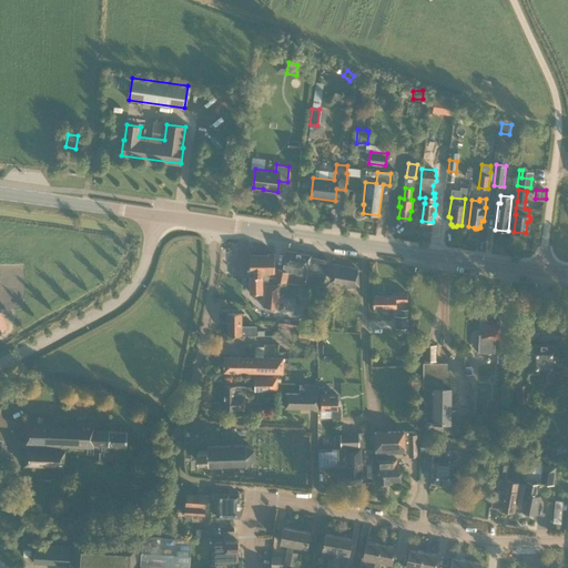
[(277,270),(275,282),(277,282),(282,282),(285,283),(287,272),(303,275),(307,255),(286,251),(282,271),(277,270)]
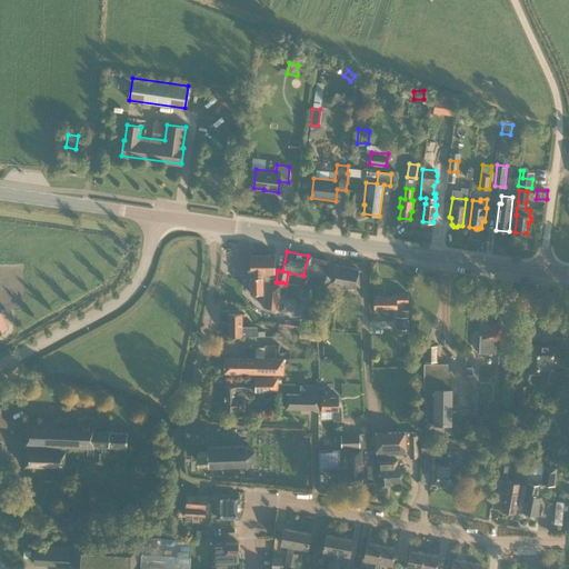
[(269,275),(276,275),(275,253),(269,253),(269,256),(250,256),(250,275),(250,293),(262,293),(262,290),(266,291),(263,308),(279,309),(280,285),(282,286),(282,282),(278,282),(278,283),(270,283),(270,282),(269,282),(269,275)]
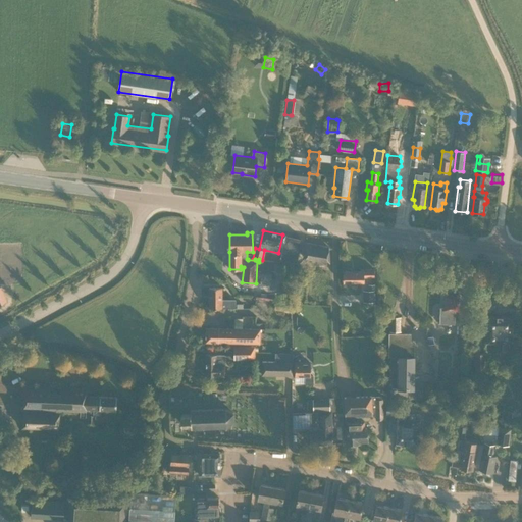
[(302,239),(282,235),(278,253),(281,253),(279,261),(297,262),(302,239)]
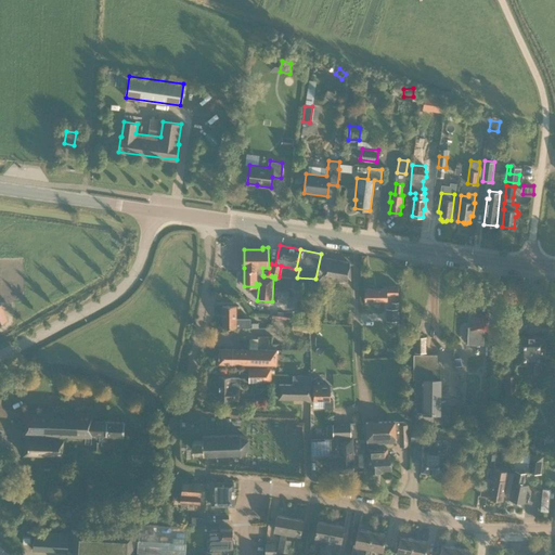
[(323,257),(324,274),(351,280),(349,262),(323,257)]
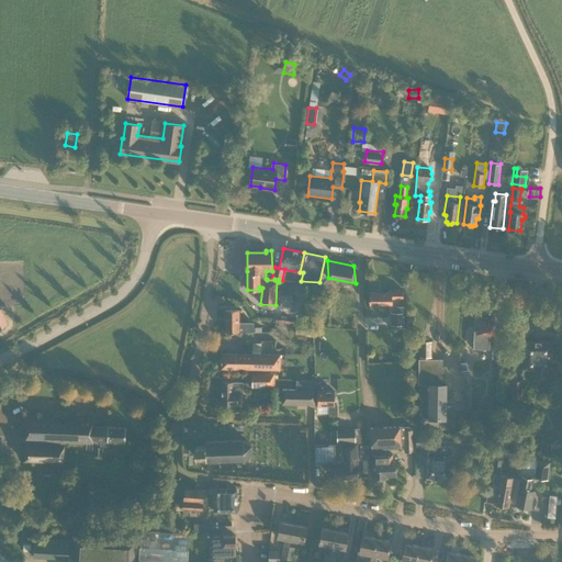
[(389,292),(370,292),(370,304),(392,304),(392,299),(403,299),(403,290),(389,290),(389,292)]
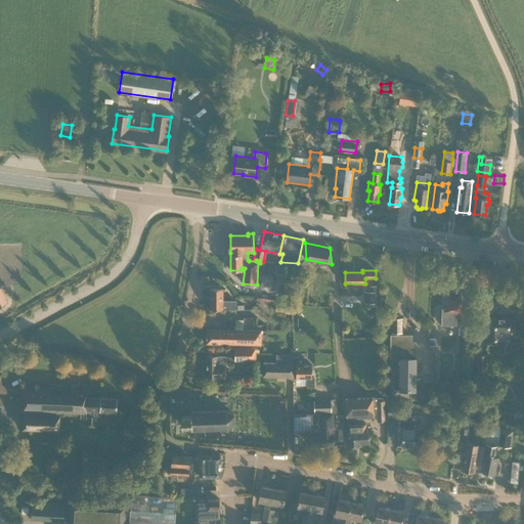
[(286,278),(286,293),(294,293),(294,278),(286,278)]
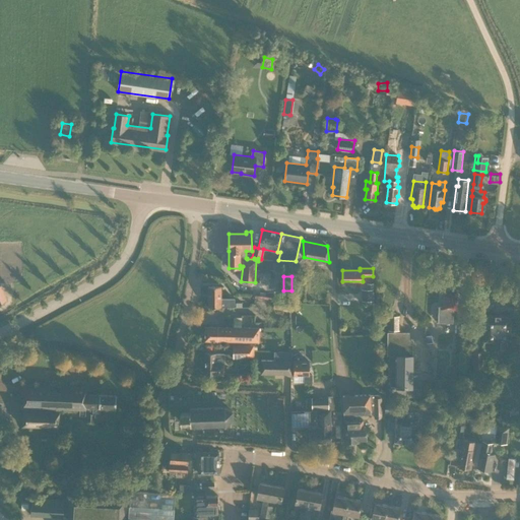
[(208,286),(208,307),(235,307),(235,298),(221,298),(221,286),(208,286)]
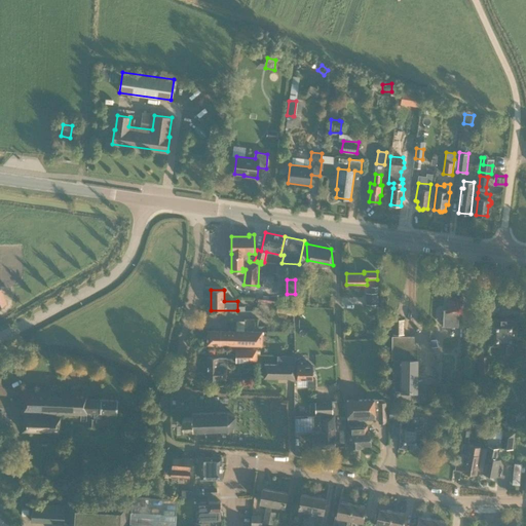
[(367,304),(377,304),(377,293),(371,293),(367,293),(367,304)]
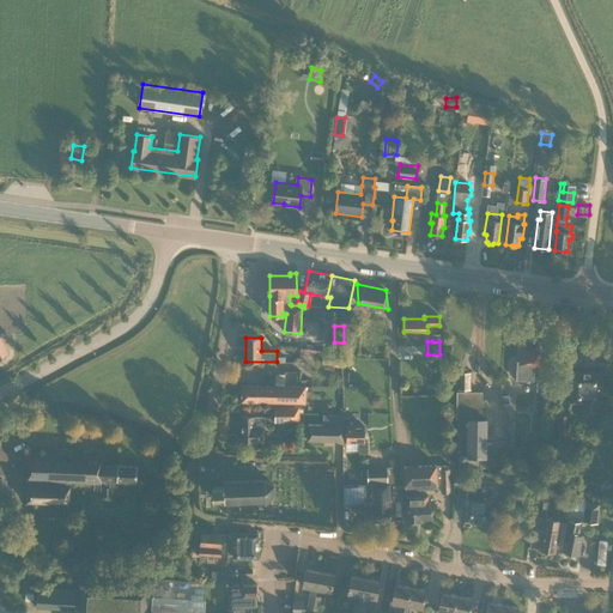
[(538,344),(522,343),(522,360),(517,360),(516,380),(534,381),(534,364),(538,364),(538,344)]
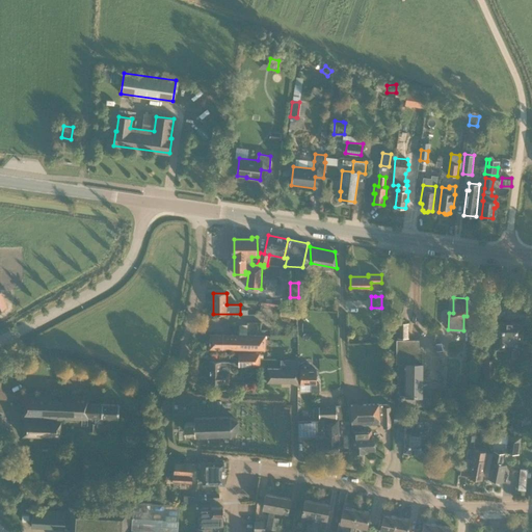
[(280,316),(294,318),(296,307),(281,304),(280,316)]
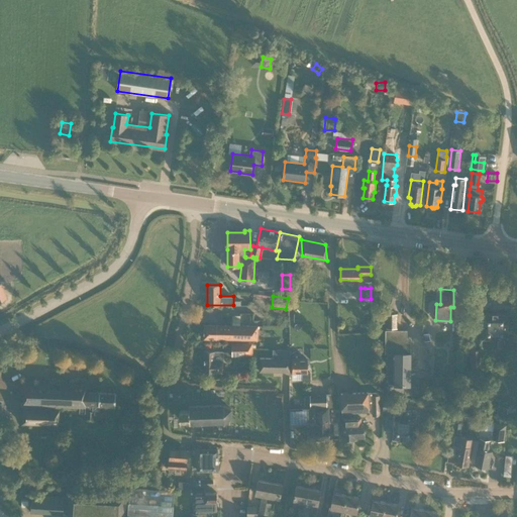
[(387,328),(397,328),(397,313),(387,313),(387,328)]
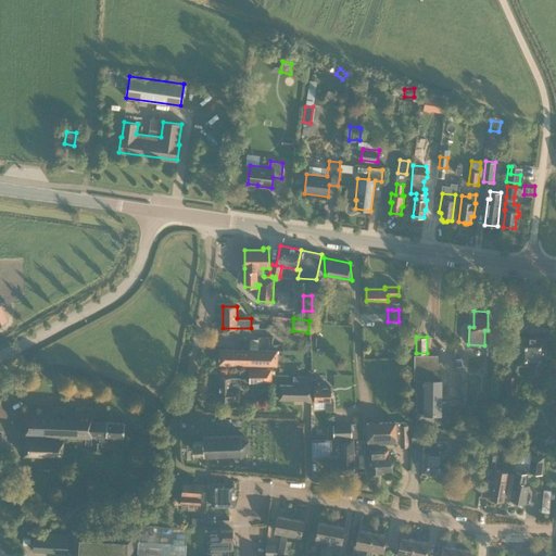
[(535,374),(543,374),(543,365),(545,365),(545,339),(534,339),(534,338),(530,338),(530,339),(519,339),(519,365),(535,365),(535,374)]
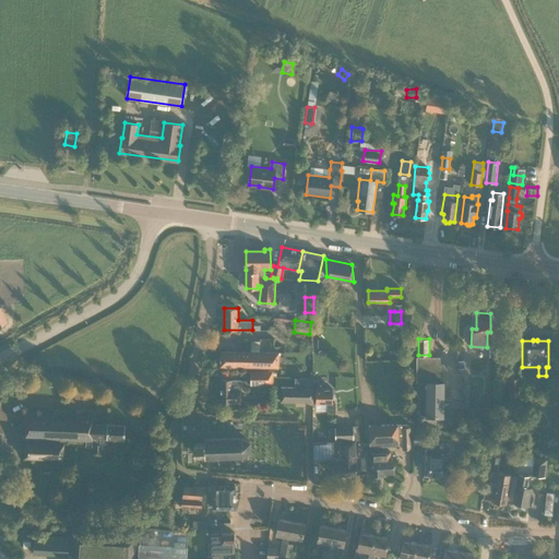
[(500,360),(500,347),(491,346),(490,360),(500,360)]
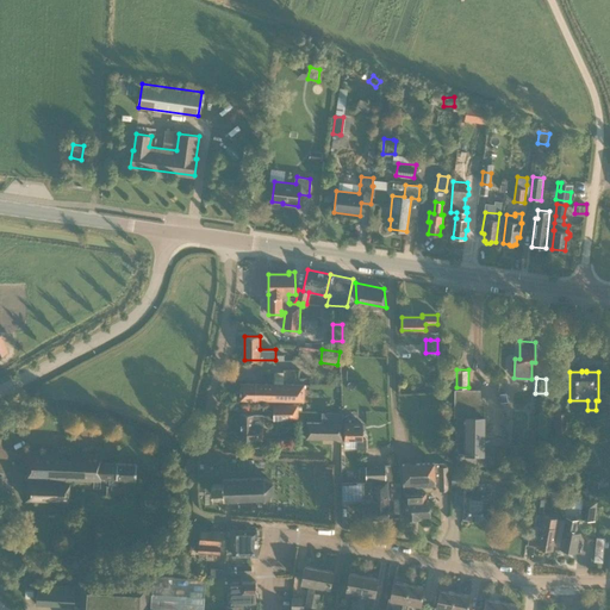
[(241,399),(273,400),(273,384),(241,383),(241,399)]
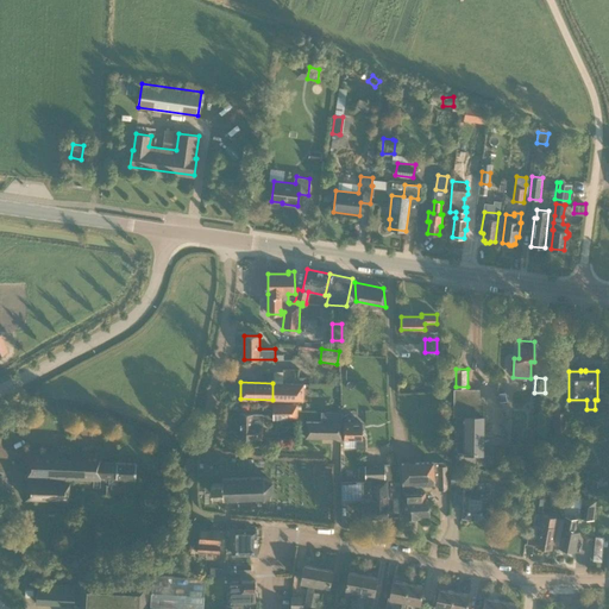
[(303,383),(272,383),(272,400),(303,400),(303,383)]
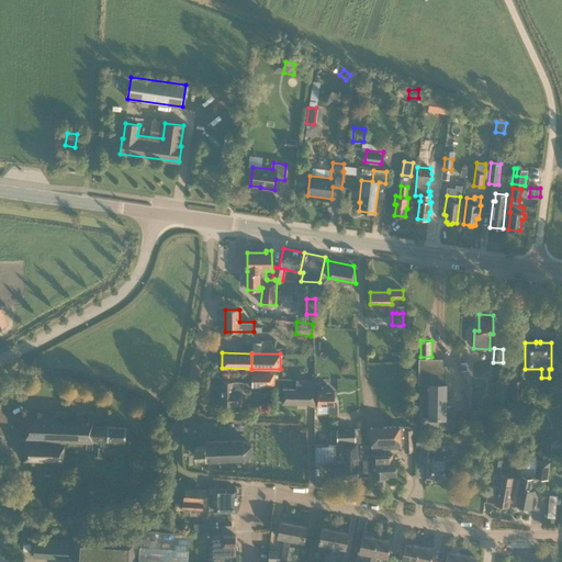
[(441,359),(420,359),(419,383),(420,383),(419,428),(456,429),(456,419),(446,418),(446,383),(445,383),(446,371),(441,371),(441,359)]
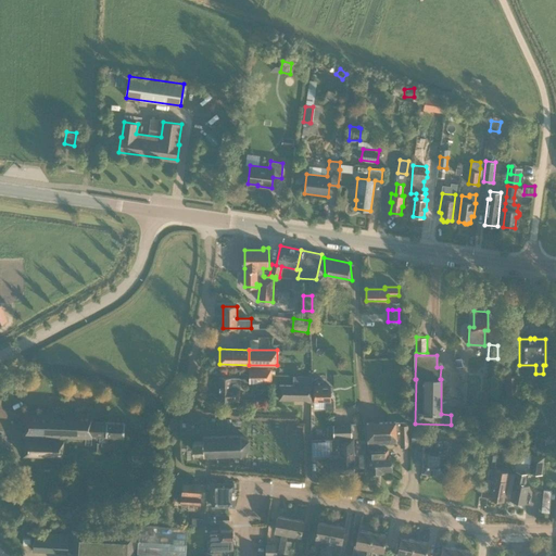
[(267,382),(272,381),(272,368),(266,368),(250,369),(250,382),(267,381),(267,382)]
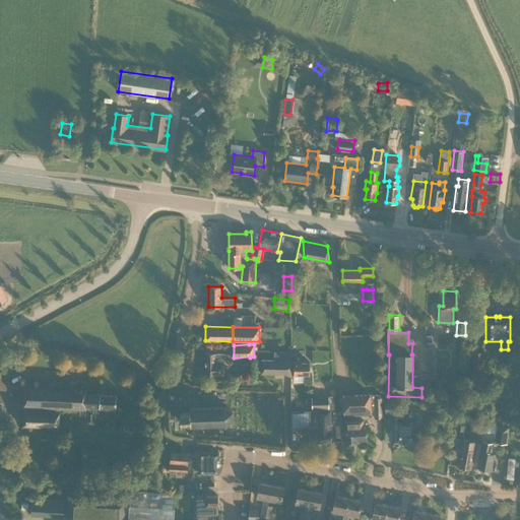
[(274,360),(261,360),(261,373),(290,374),(290,376),(291,351),(275,351),(274,360)]
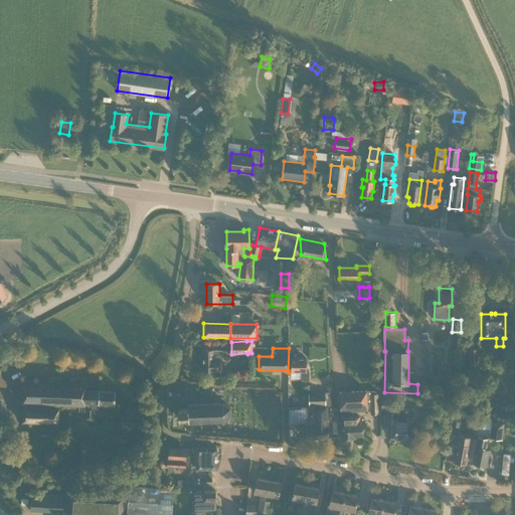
[(478,348),(472,349),(469,349),(469,365),(479,365),(478,348)]
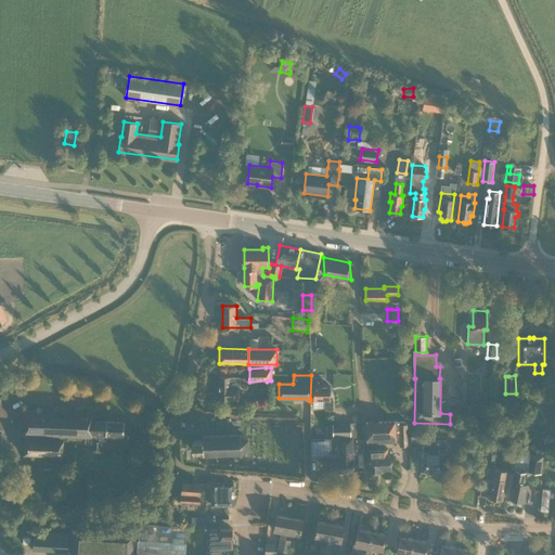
[(219,399),(239,400),(240,377),(220,376),(219,399)]
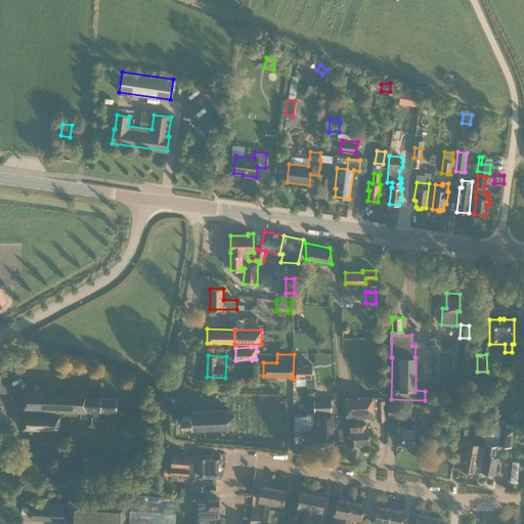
[(314,377),(311,377),(311,364),(305,364),(305,362),(304,362),(304,360),(298,358),(296,360),(296,377),(307,378),(307,385),(308,385),(314,385),(314,377)]
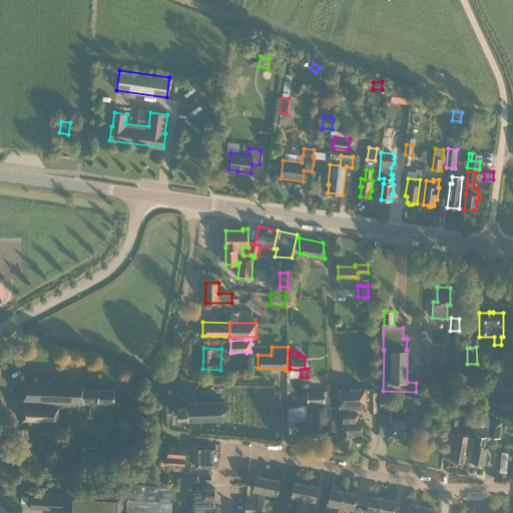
[(417,389),(425,390),(426,376),(418,375),(417,389)]
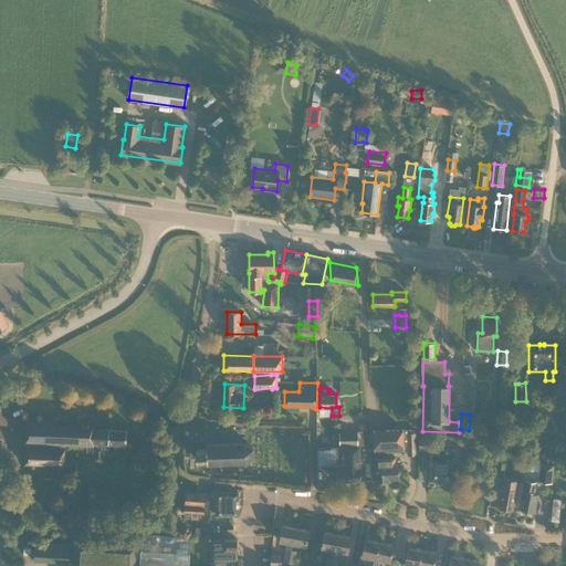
[(109,449),(109,443),(126,444),(126,430),(108,429),(108,430),(94,429),(95,421),(27,418),(24,464),(64,465),(65,449),(40,448),(40,444),(87,447),(87,452),(96,452),(96,457),(101,457),(102,449),(109,449)]
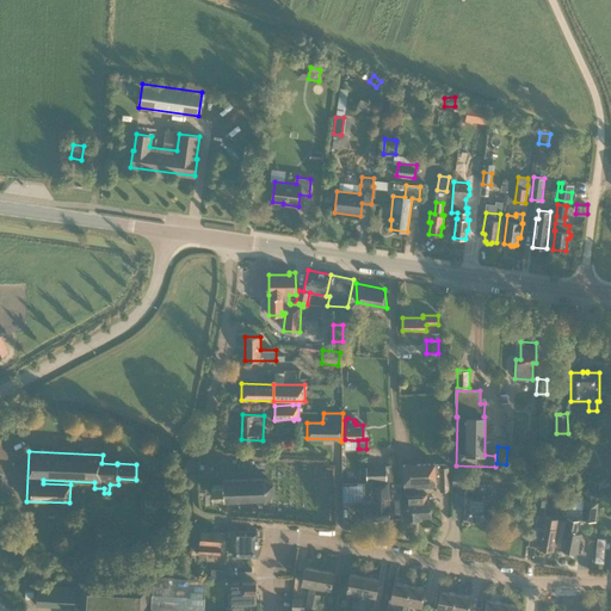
[(402,464),(403,488),(436,486),(436,481),(436,463),(402,464)]
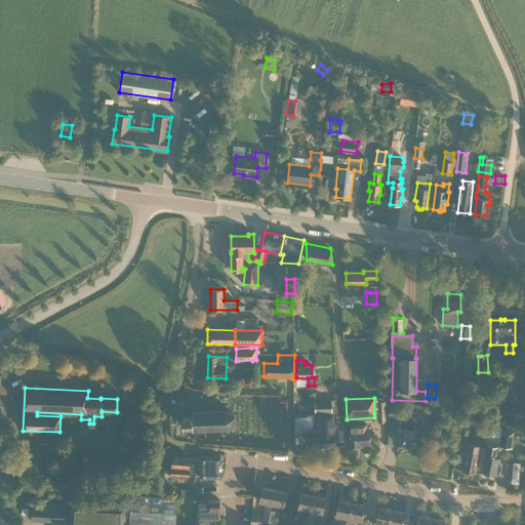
[(315,401),(315,413),(332,412),(331,400),(315,401)]
